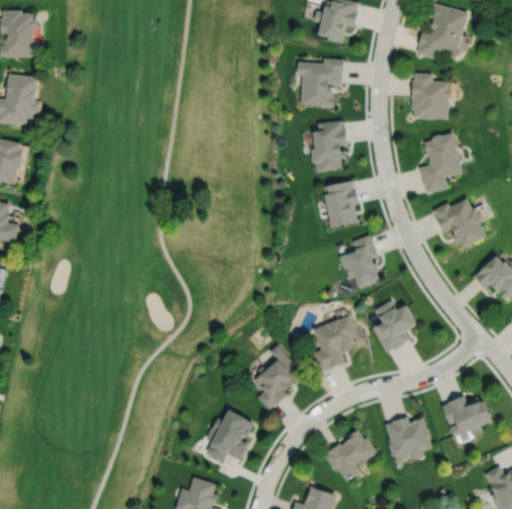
[(315,13),(312,23),(319,25),(316,38),(327,40),(326,42),(334,44),(341,46),(346,28),(353,29),(357,13),(355,13),(357,5),(336,0),(331,0),(329,10),(323,9),(322,14),(315,13)]
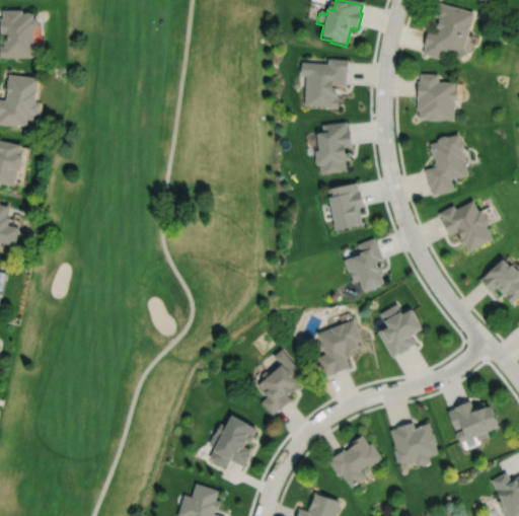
[(437,4),(433,15),(434,15),(433,18),(439,20),(439,21),(436,30),(439,31),(438,37),(427,32),(423,49),(424,49),(422,57),(442,62),(444,54),(454,56),(457,62),(467,57),(464,51),(474,15),(437,4)]
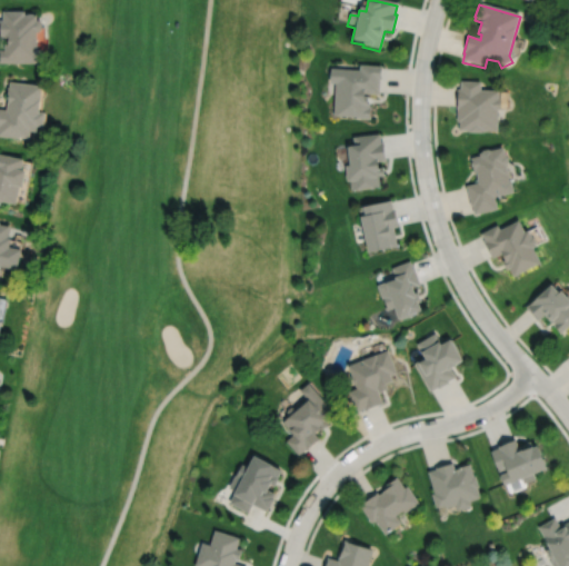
[(2,13),(2,22),(0,22),(0,41),(8,41),(8,47),(3,47),(3,53),(0,52),(0,67),(41,67),(41,52),(37,52),(37,36),(39,36),(41,32),(41,27),(39,23),(37,23),(37,18),(25,18),(25,15),(2,13)]
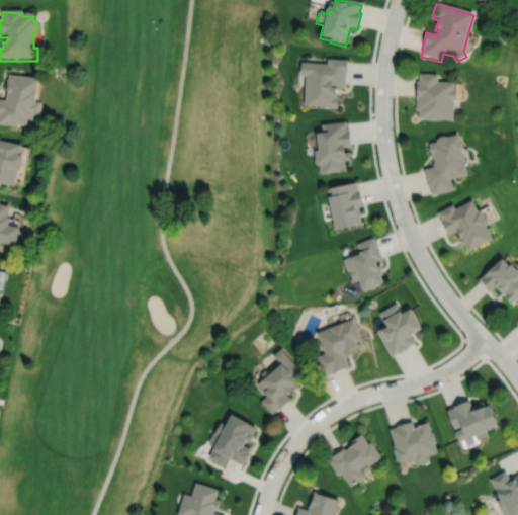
[(299,65),(298,78),(304,78),(303,108),(323,109),(323,110),(336,111),(337,100),(335,100),(335,96),(334,96),(334,91),(330,91),(330,88),(344,88),(345,75),(346,75),(347,63),(327,62),(326,67),(299,65)]
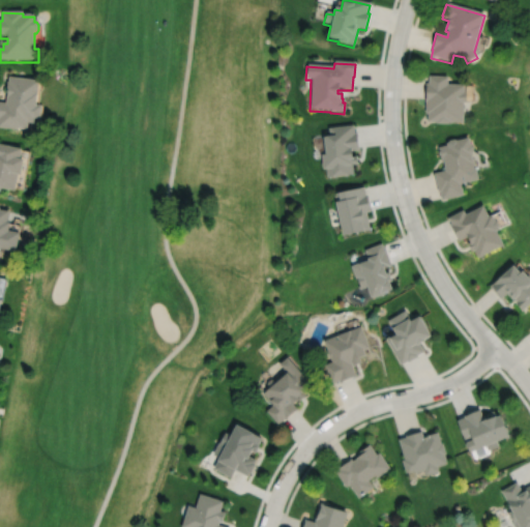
[(8,76),(8,81),(6,81),(5,91),(6,91),(5,103),(0,101),(0,126),(18,128),(18,127),(28,128),(28,121),(34,121),(34,116),(40,117),(41,104),(36,103),(38,79),(8,76)]
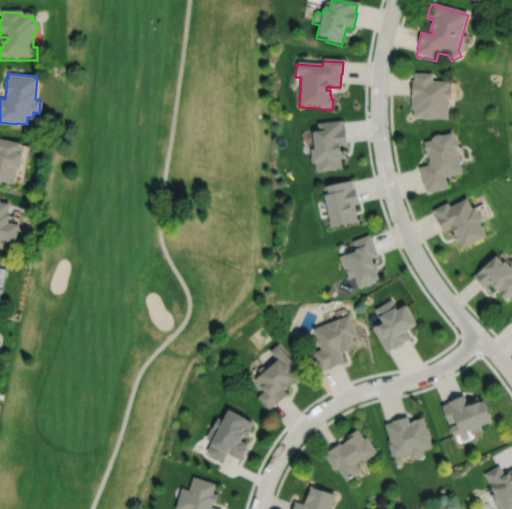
[(414,73),(414,80),(411,80),(411,109),(413,109),(413,116),(421,116),(421,118),(436,118),(436,117),(447,117),(448,97),(450,97),(450,87),(448,87),(449,81),(432,80),(432,73),(414,73)]
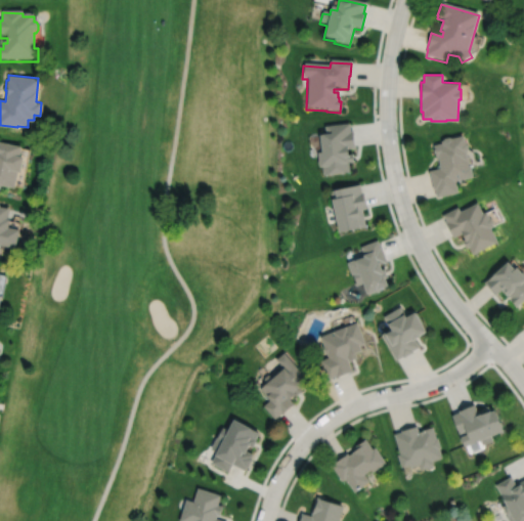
[(325,126),(326,133),(320,133),(321,135),(319,135),(321,152),(318,152),(319,158),(318,158),(318,162),(319,162),(320,166),(322,166),(323,175),(350,172),(349,162),(354,161),(354,154),(350,154),(349,148),(356,147),(354,131),(351,131),(350,123),(325,126)]
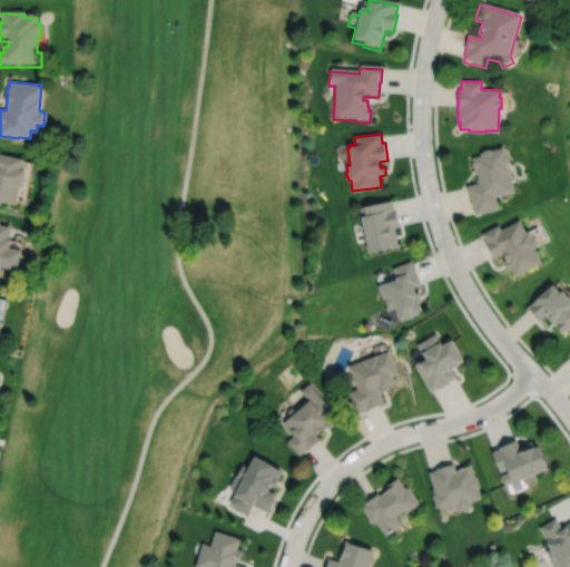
[(471,158),(474,172),(477,170),(479,183),(467,186),(471,207),(473,207),(474,215),(498,209),(494,197),(514,193),(511,179),(510,179),(507,165),(510,162),(509,156),(507,155),(504,147),(491,150),(489,149),(483,150),(481,153),(480,153),(481,156),(471,158)]
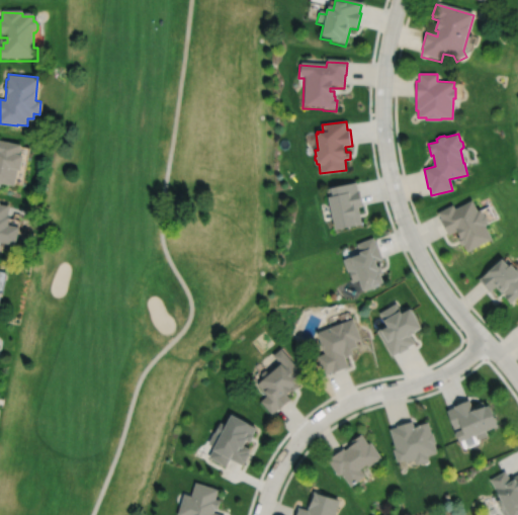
[(0,140),(0,183),(14,185),(17,168),(20,169),(23,154),(19,153),(21,144),(0,140)]
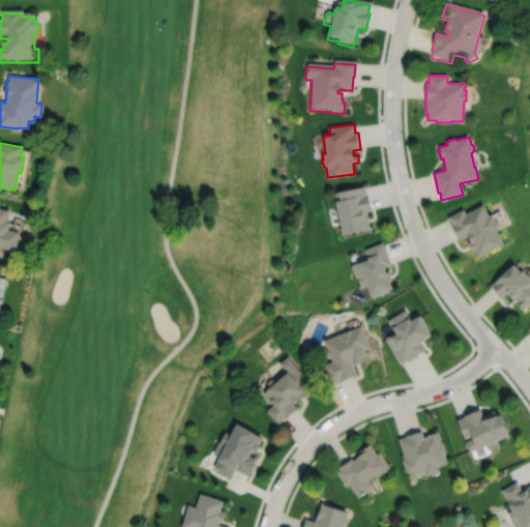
[(334,193),(343,235),(371,230),(366,211),(372,211),(367,195),(366,195),(364,186),(334,193)]
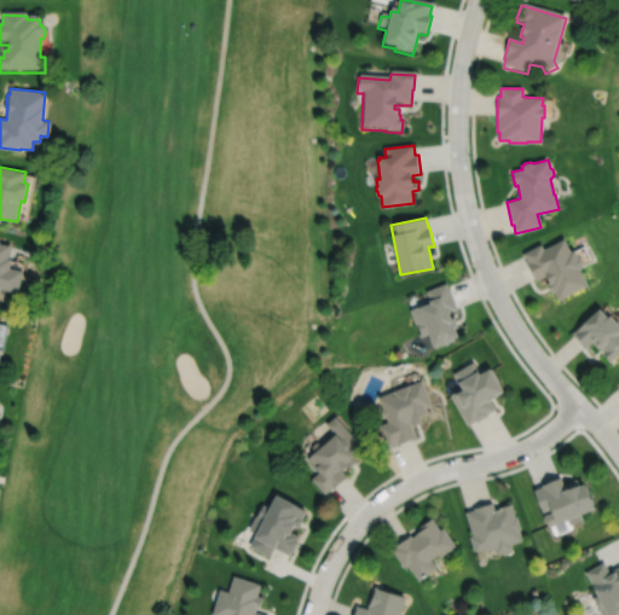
[(524,254),(527,262),(526,264),(536,282),(547,276),(549,283),(547,284),(550,294),(554,291),(559,301),(588,285),(579,270),(584,267),(583,265),(583,262),(580,257),(578,256),(574,249),(571,251),(563,238),(543,249),(542,244),(524,254)]
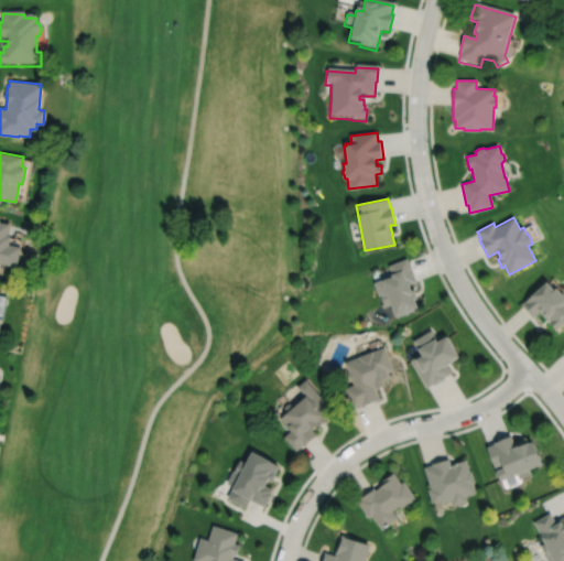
[(0,265),(17,268),(21,246),(9,244),(11,236),(8,235),(10,225),(0,222),(0,265)]
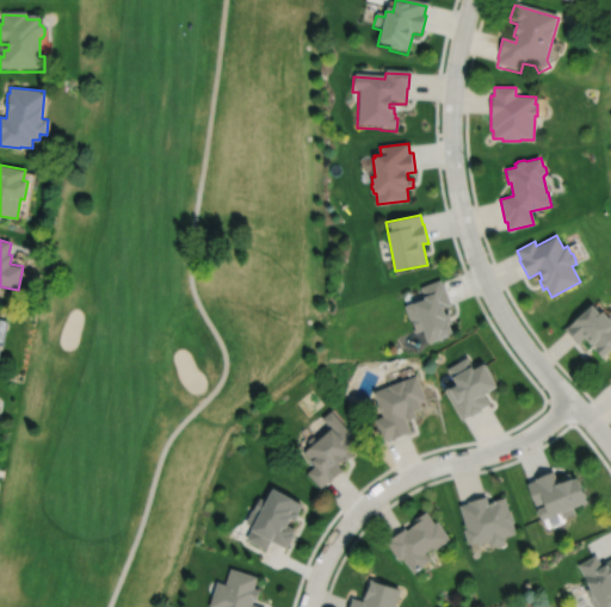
[(405,307),(409,321),(412,321),(415,330),(414,332),(415,334),(425,330),(425,332),(424,333),(425,338),(427,336),(430,344),(446,338),(445,335),(454,333),(451,324),(452,323),(449,314),(448,315),(445,309),(452,307),(445,289),(444,289),(440,280),(421,287),(425,299),(415,303),(405,307)]
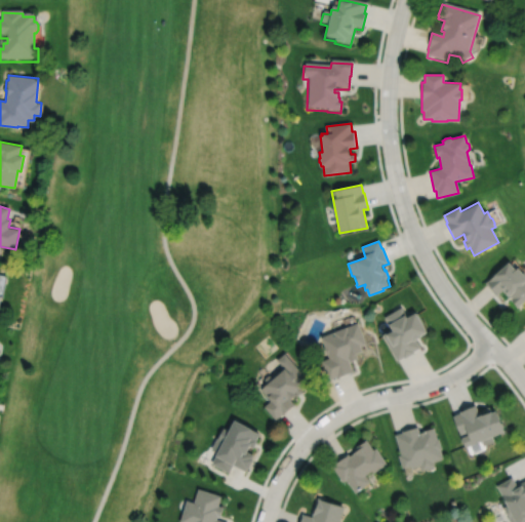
[(485,284),(496,296),(502,291),(518,309),(524,302),(524,274),(519,268),(516,270),(510,262),(485,284)]
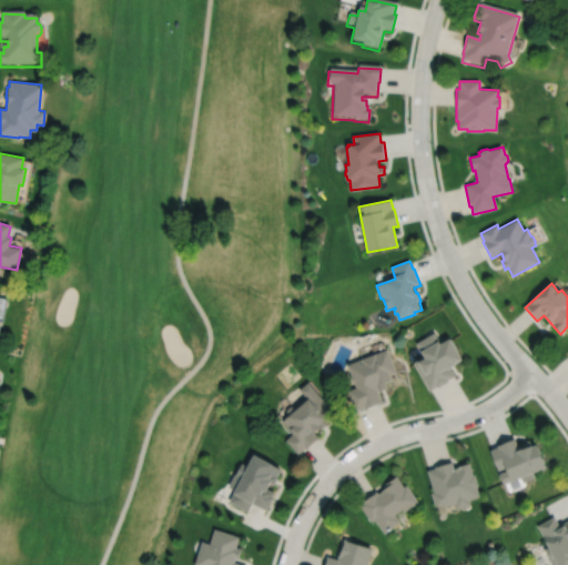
[(416,344),(423,355),(423,354),(425,357),(414,364),(429,392),(437,387),(438,389),(449,383),(448,382),(455,377),(450,369),(457,365),(457,363),(464,360),(452,339),(442,344),(440,341),(439,342),(435,334),(416,344)]
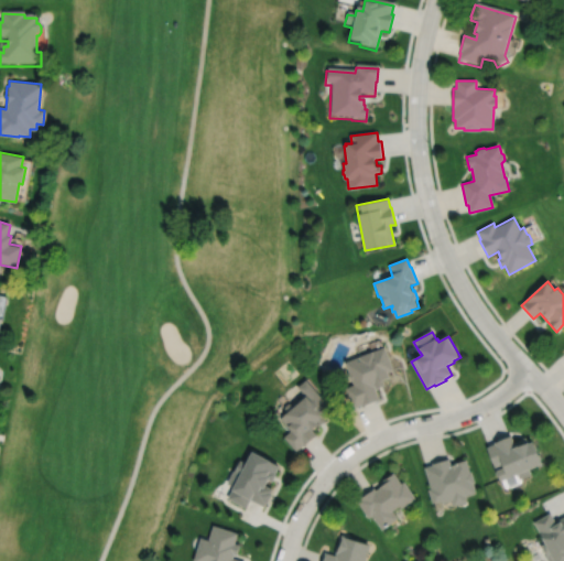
[(345,364),(348,374),(347,374),(350,381),(351,381),(354,386),(345,389),(353,409),(361,406),(362,408),(380,401),(376,390),(386,387),(383,381),(390,378),(388,373),(393,370),(384,347),(345,364)]
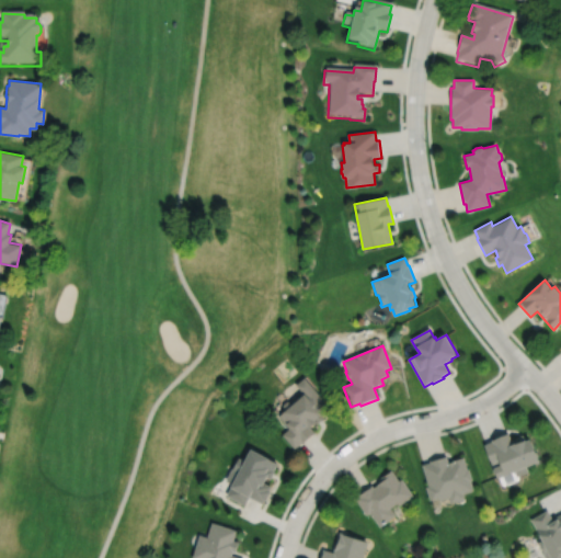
[(278,418),(288,430),(282,436),(294,451),(300,444),(301,445),(315,434),(310,429),(318,423),(316,421),(318,419),(319,421),(331,410),(304,378),(295,386),(304,396),(293,406),(290,403),(286,402),(282,406),(282,410),(284,412),(278,418)]
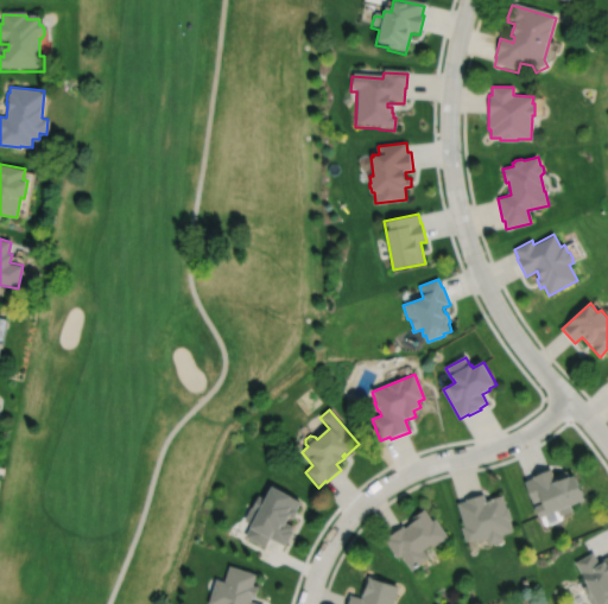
[(524,483),(539,520),(584,501),(575,477),(569,479),(567,472),(553,478),(550,470),(532,478),(533,479),(524,483)]
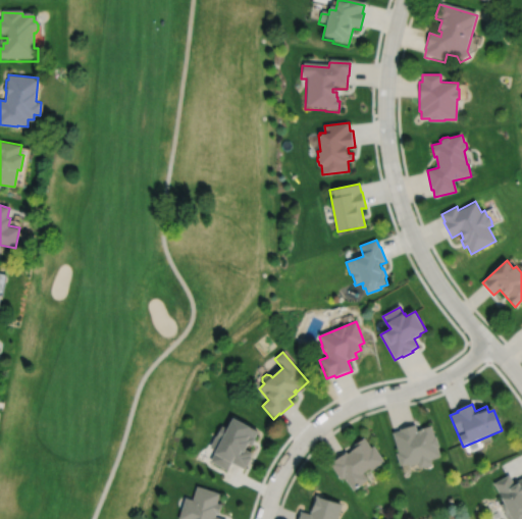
[(232,419),(226,430),(221,427),(210,449),(215,452),(210,463),(227,472),(231,464),(244,470),(246,467),(247,468),(252,459),(251,458),(252,455),(245,451),(248,446),(252,448),(256,440),(254,439),(258,432),(232,419)]
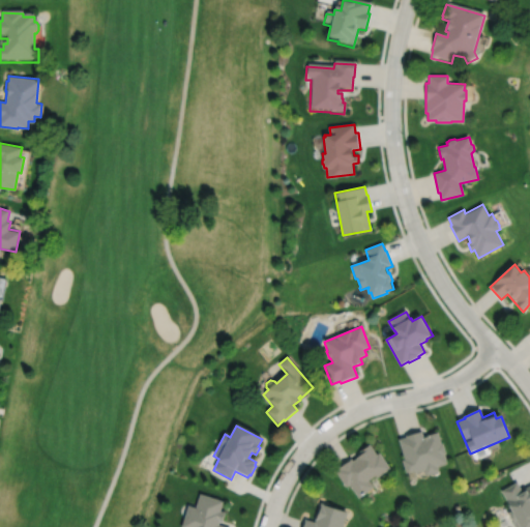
[(398,441),(404,461),(402,462),(405,474),(413,472),(414,474),(423,472),(425,477),(438,473),(437,468),(447,465),(444,456),(445,456),(442,444),(441,445),(437,433),(427,436),(428,437),(423,438),(421,432),(405,437),(406,438),(398,441)]
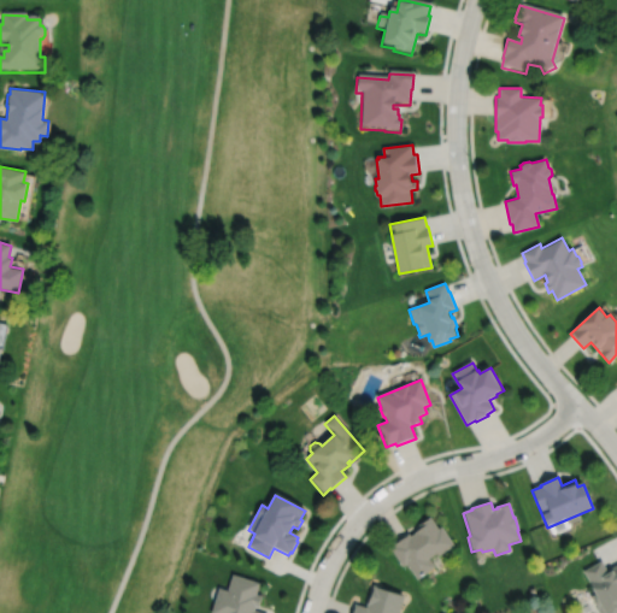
[(407,535),(392,546),(393,547),(389,550),(401,569),(406,565),(416,581),(434,569),(428,560),(436,554),(438,556),(453,547),(441,528),(438,530),(429,518),(418,526),(421,529),(413,534),(415,535),(410,538),(407,535)]
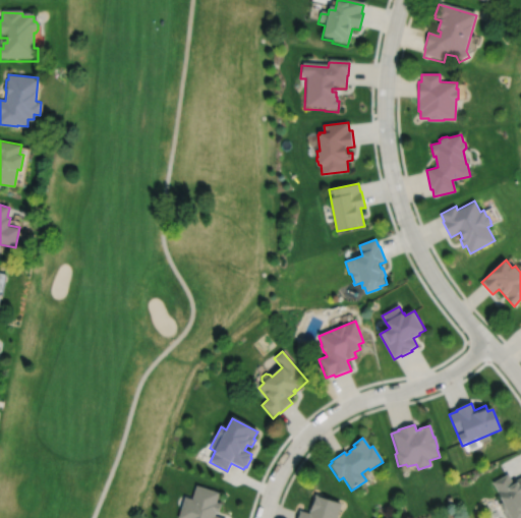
[(493,484),(504,504),(499,506),(504,515),(503,516),(504,517),(520,517),(520,479),(513,483),(508,475),(493,484)]
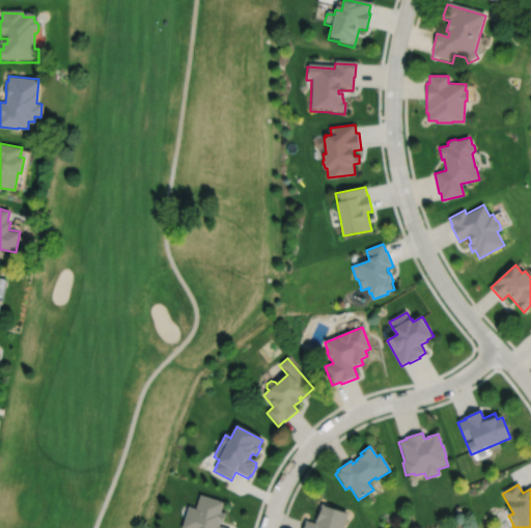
[(200,496),(195,510),(188,508),(182,527),(218,527),(220,524),(222,525),(225,515),(221,513),(224,504),(200,496)]
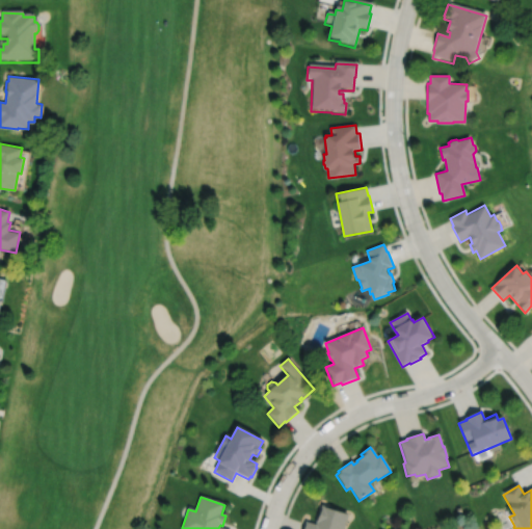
[(322,507),(320,513),(318,513),(315,524),(316,524),(315,526),(306,523),(303,528),(343,528),(348,516),(322,507)]
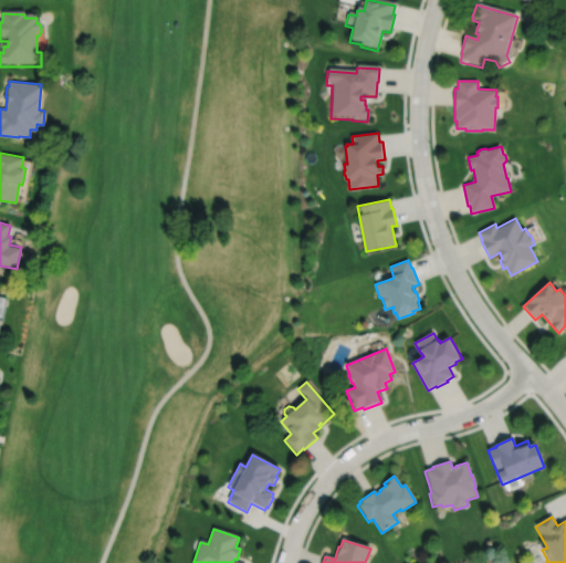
All buildings are outlined.
